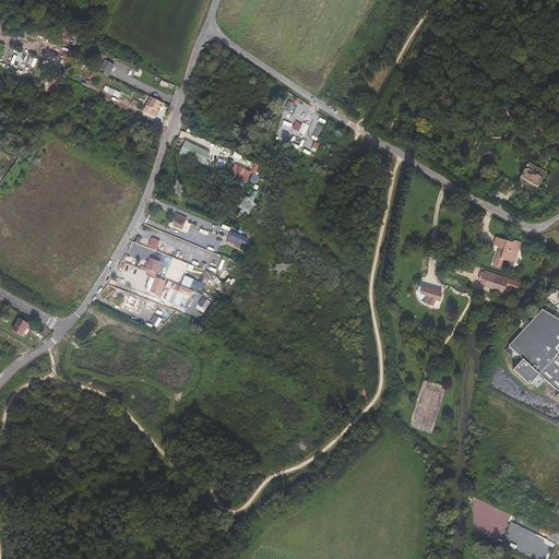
[(67,52),(64,60),(71,62),(73,55),(67,52)]
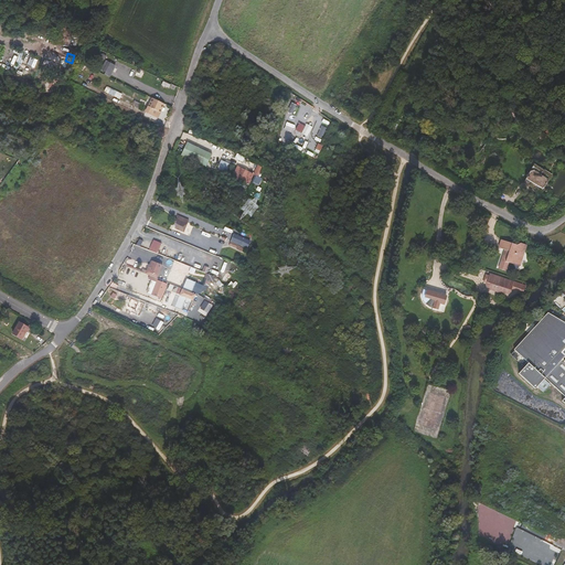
[(110,76),(116,65),(106,60),(100,70),(106,72),(105,74),(110,76)]
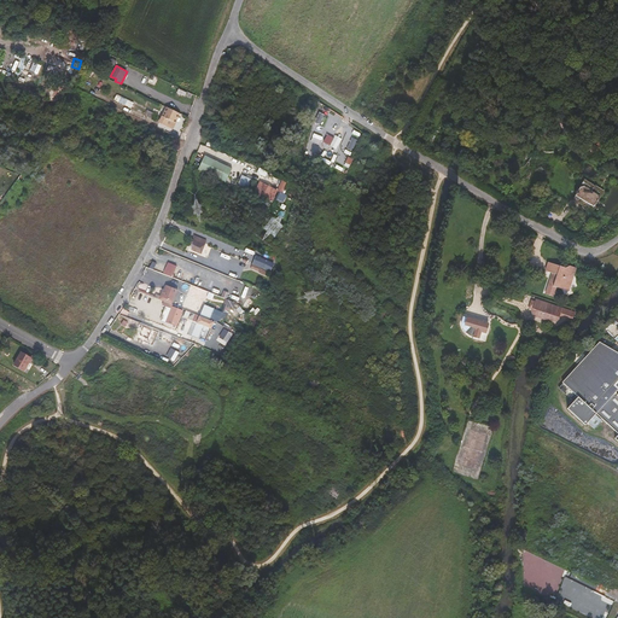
[(117,93),(115,99),(132,108),(135,101),(117,93)]
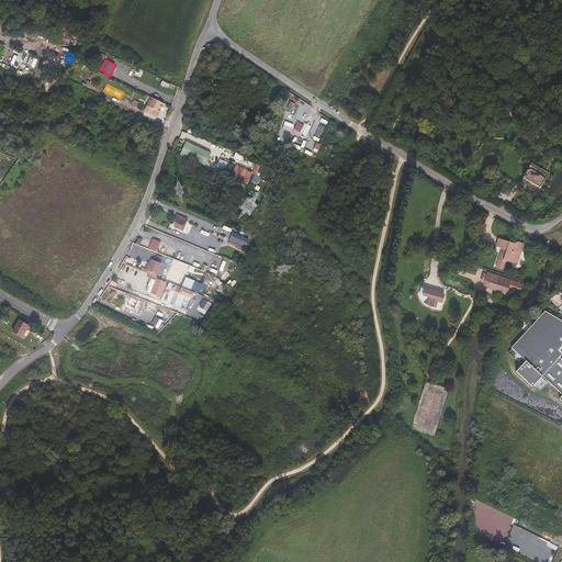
[(165,100),(153,94),(147,108),(158,113),(165,100)]
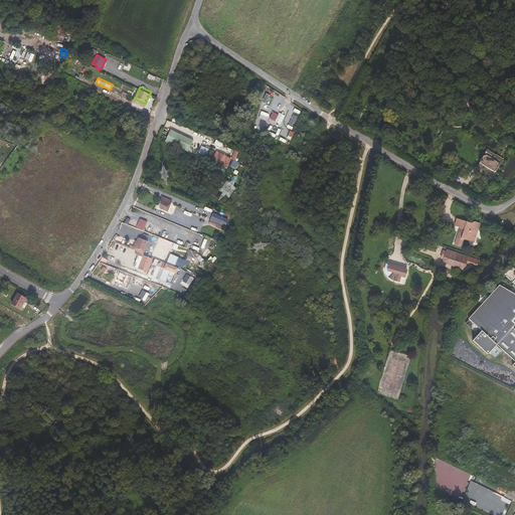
[(264,110),(260,117),(277,125),(280,120),(276,118),(278,112),(273,109),(270,114),(264,110)]
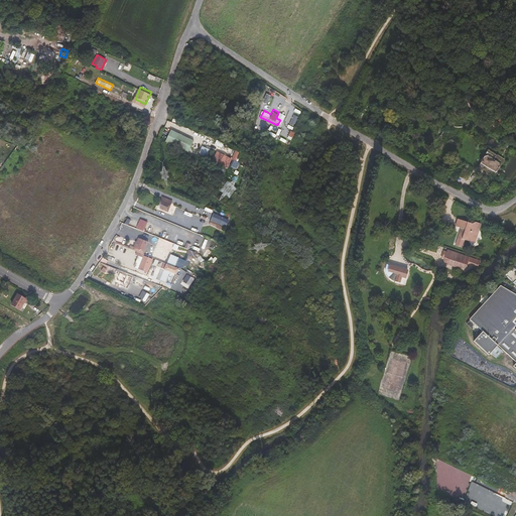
[(202,145),(198,155),(206,158),(210,149),(202,145)]
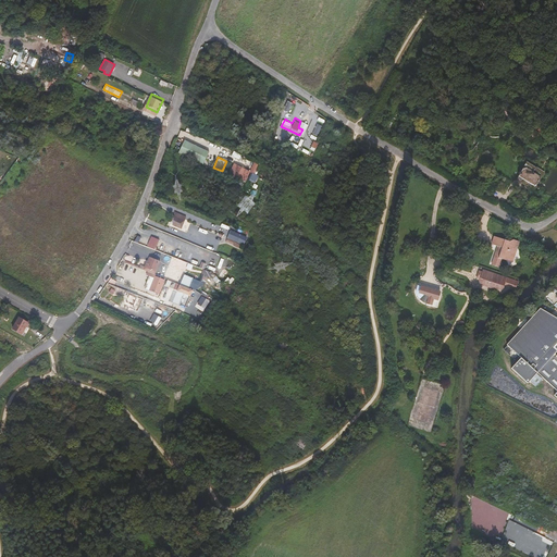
[(255,162),(249,171),(254,173),(259,164),(255,162)]
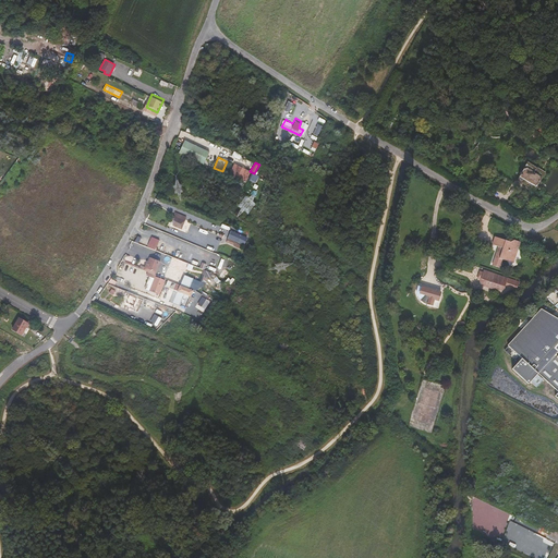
[(233,164),(228,176),(232,178),(238,165),(233,164)]
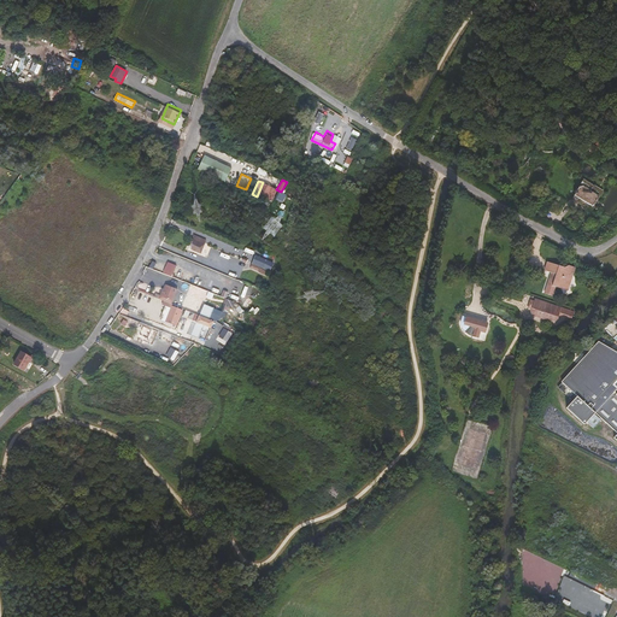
[(263,182),(257,197),(268,201),(274,188),(263,182)]
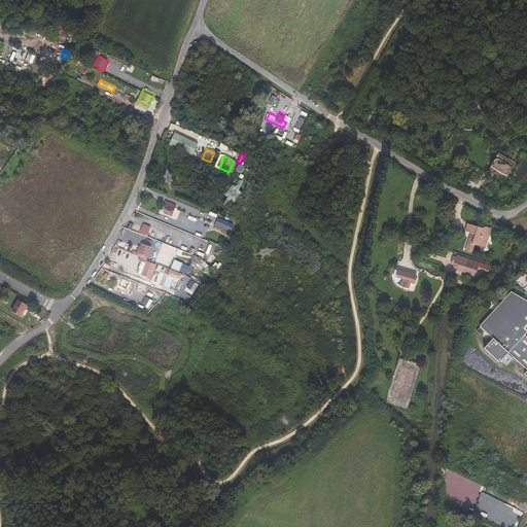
[(497,169),(493,178),(504,183),(511,170),(500,166),(498,169),(497,169)]
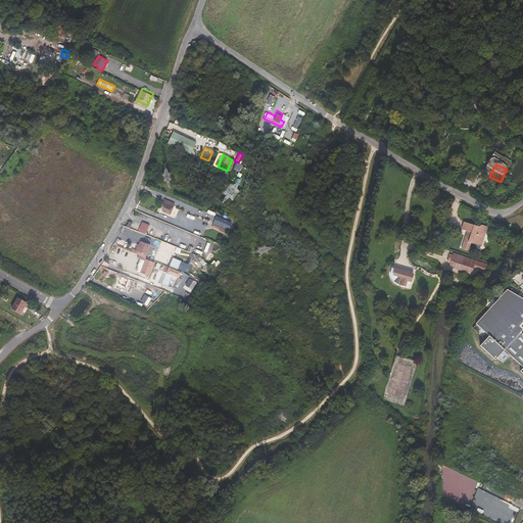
[(469,176),(465,184),(471,187),(475,179),(469,176)]
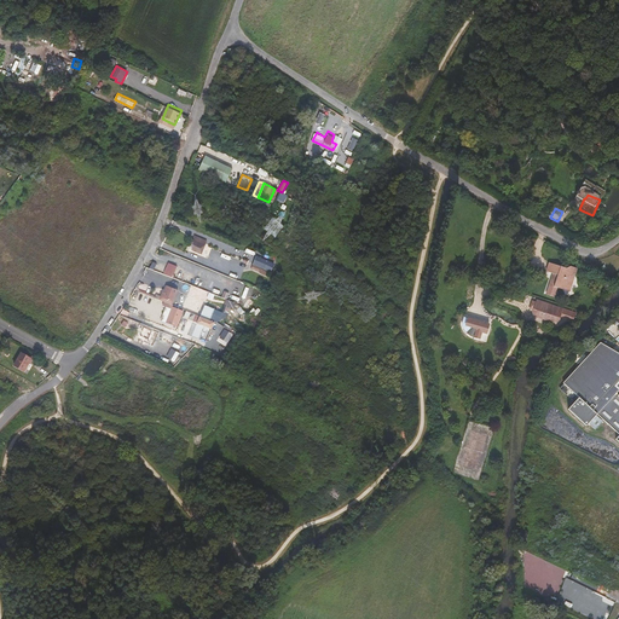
[(203,254),(206,239),(191,236),(187,250),(203,254)]
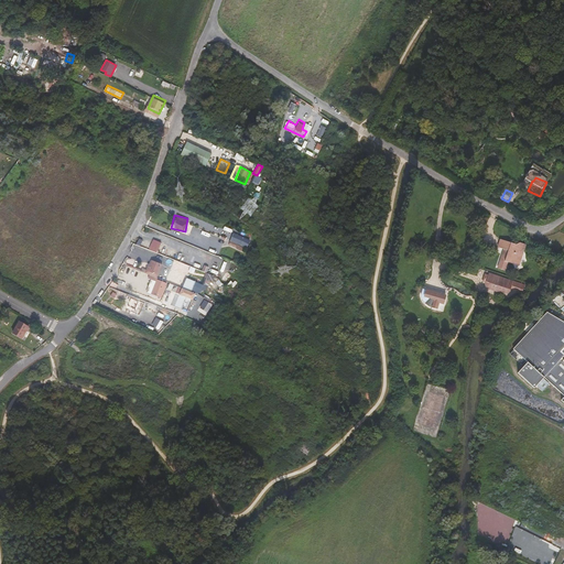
[(232,232),(229,241),(247,248),(250,239),(232,232)]
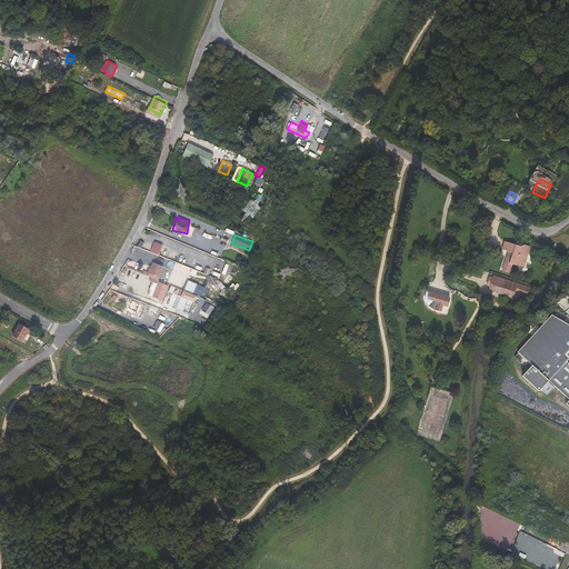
[(501,270),(510,272),(512,265),(525,268),(530,248),(503,240),(501,249),(507,250),(501,270)]
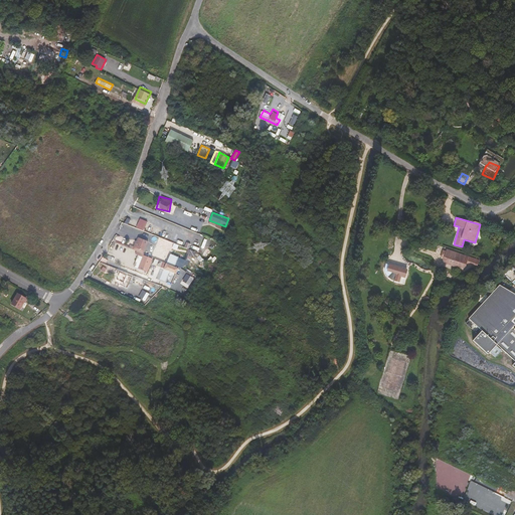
[(136,227),(143,230),(147,221),(140,218),(136,227)]
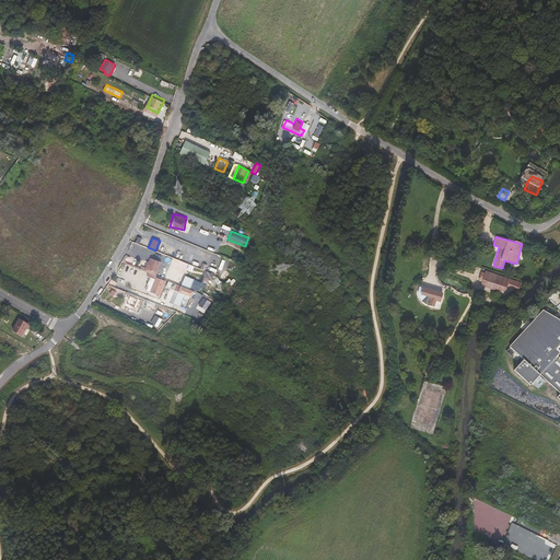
[(147,273),(148,275),(153,264),(141,259),(140,263),(141,263),(138,270),(147,273)]
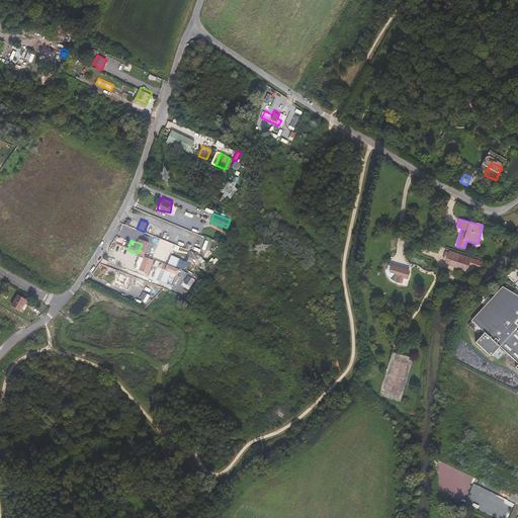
[(133,261),(136,253),(127,250),(123,257),(133,261)]
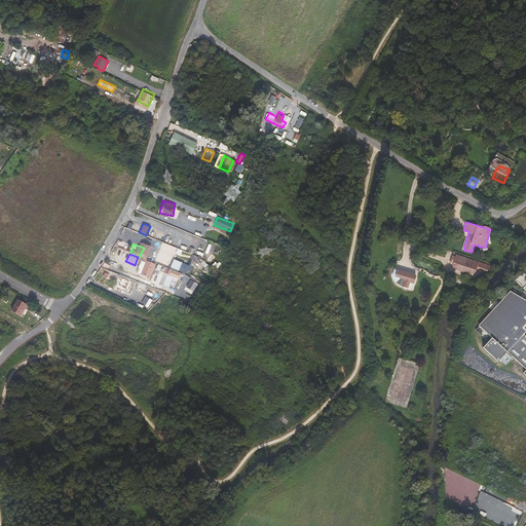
[(190,256),(189,265),(205,266),(207,257),(190,256)]
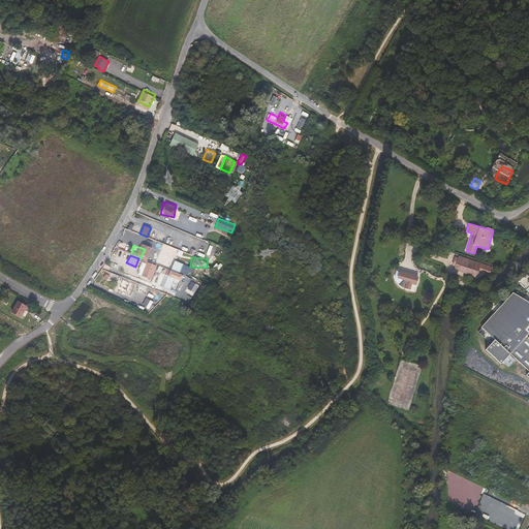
[(455,267),(469,272),(470,268),(477,271),(492,275),(494,271),(471,263),(471,265),(457,260),(455,267)]
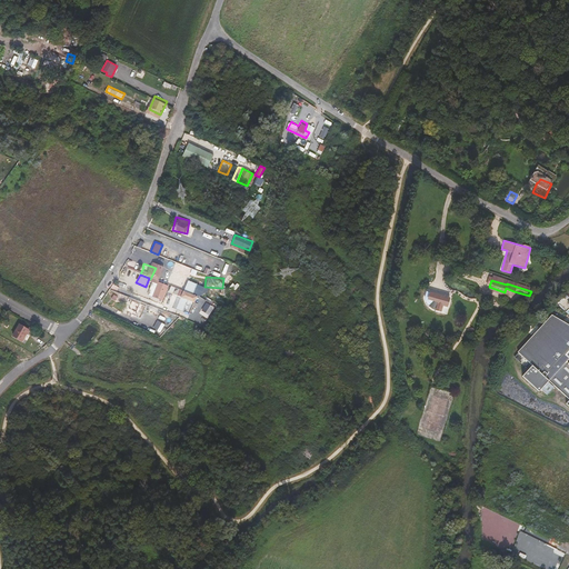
[(201,296),(203,288),(187,281),(183,290),(201,296)]
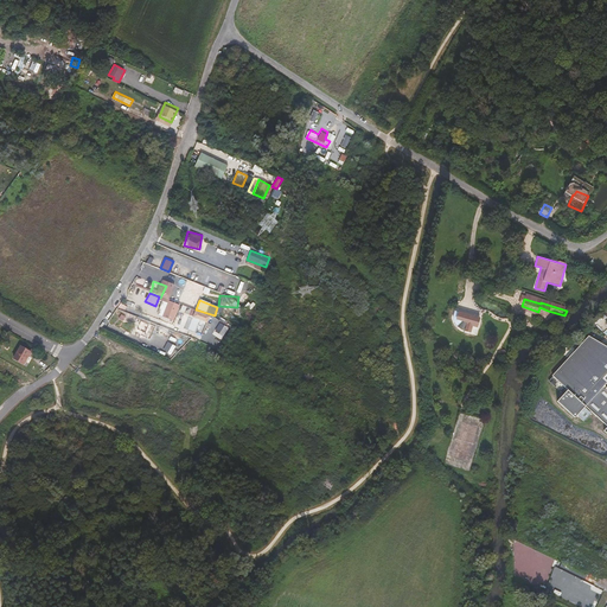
[(209,321),(210,314),(195,311),(192,318),(209,321)]
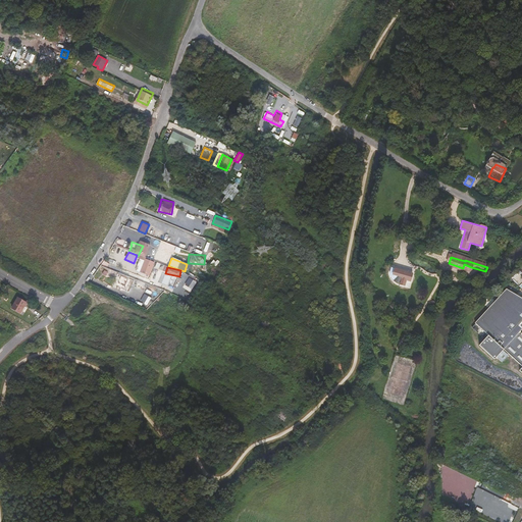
[(124,286),(128,278),(120,274),(116,282),(124,286)]
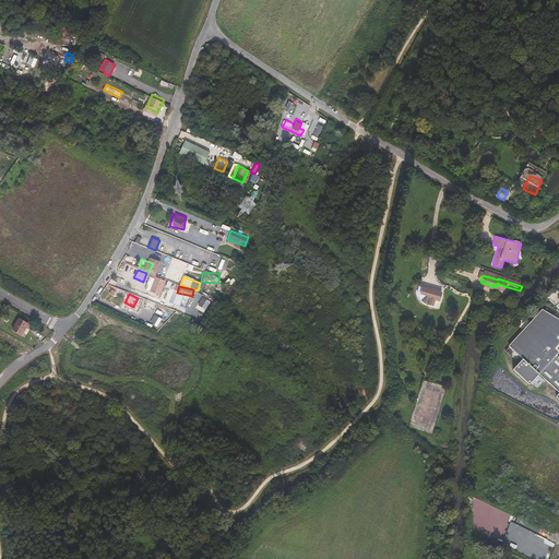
[(556,318),(543,309),(540,312),(551,322),(556,318)]
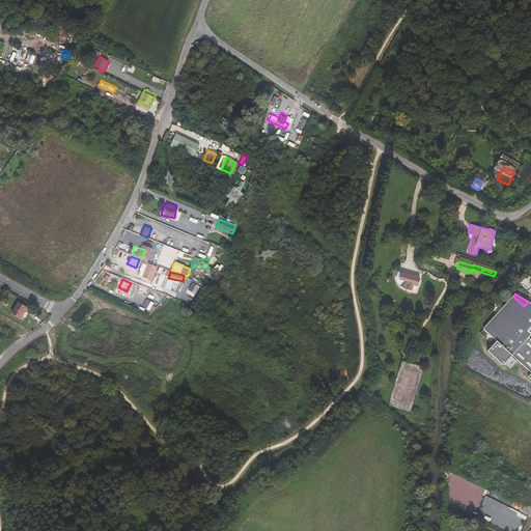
[(524,306),(513,297),(483,330),(498,342),(488,353),(504,366),(512,356),(530,372),(530,375),(530,378),(530,379),(530,303),(528,302),(524,306)]
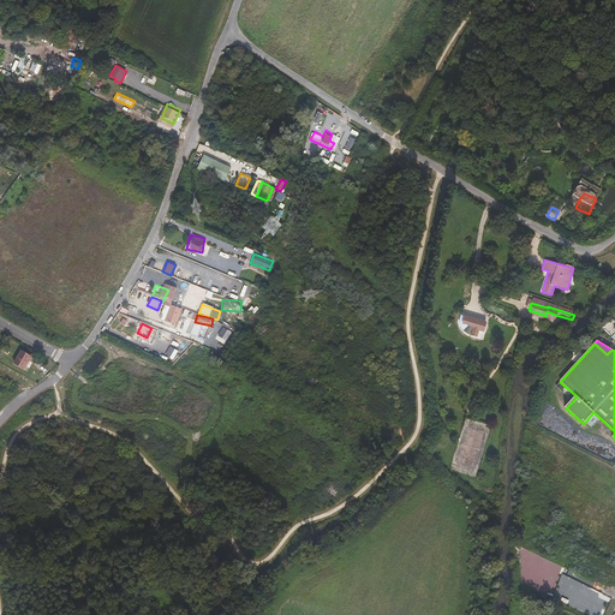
[(24,369),(31,357),(21,351),(15,363),(24,369)]
